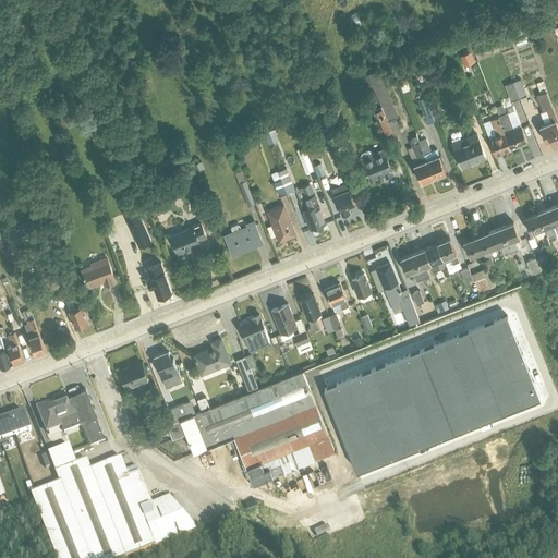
[(361,19),(358,12),(352,14),(350,16),(350,20),(350,23),(352,25),(355,26),(358,26),(363,25),(363,27),(368,26),(365,16),(361,19)]
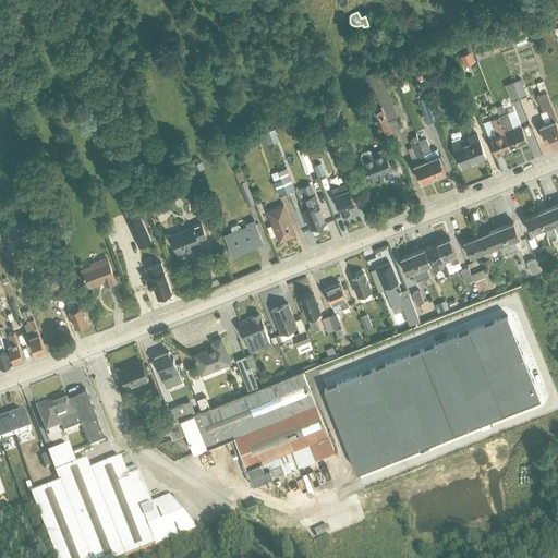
[(513,33),(499,39),(500,43),(509,38),(510,40),(516,38),(514,34),(513,33)]
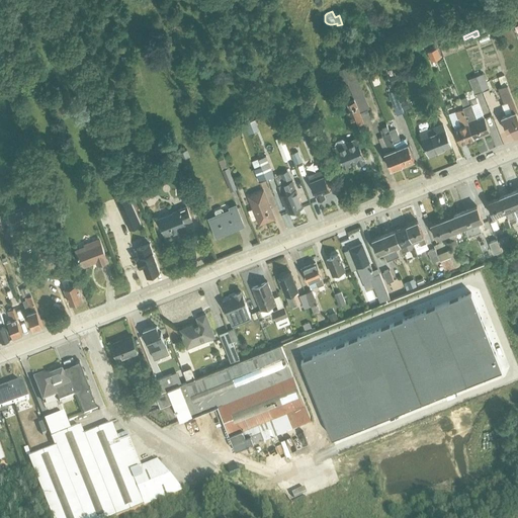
[(481,44),(490,39),(488,33),(479,37),(481,44)]
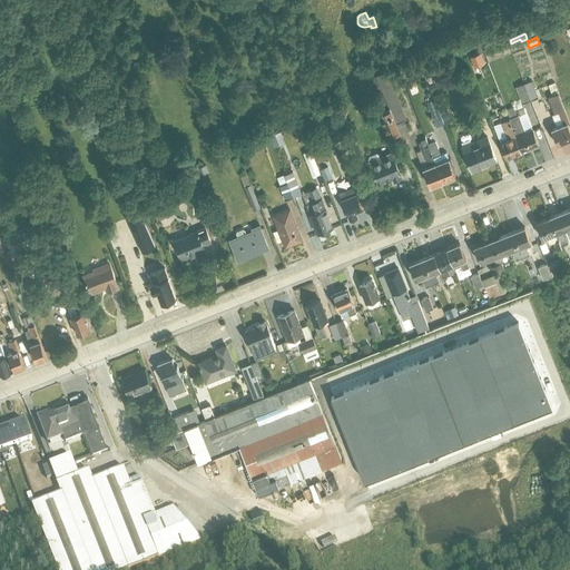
[(481,53),(471,58),(474,68),(485,64),(481,53)]
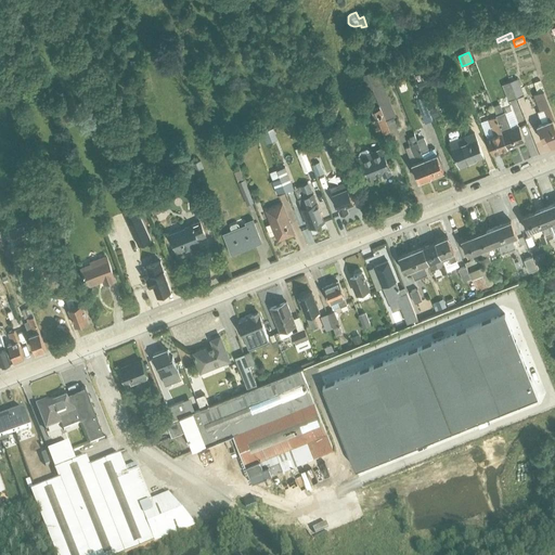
[(373,89),(384,85),(377,71),(363,76),(366,84),(363,85),(365,91),(373,89)]
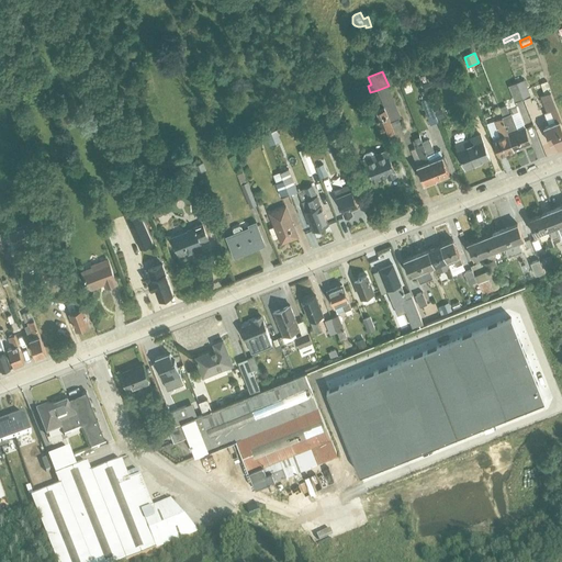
[(516,83),(523,100),(530,97),(525,80),(516,83)]
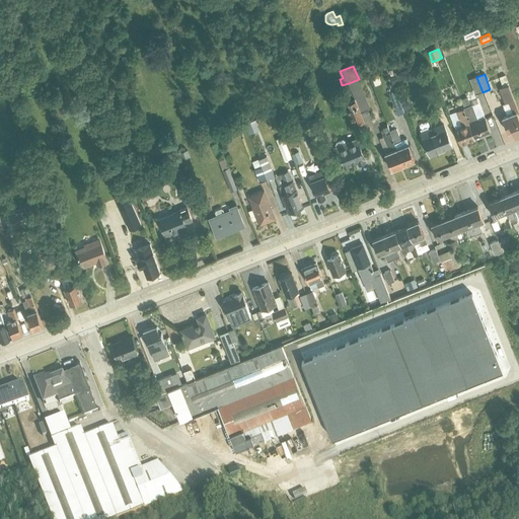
[(393,85),(398,83),(396,76),(390,78),(393,85)]
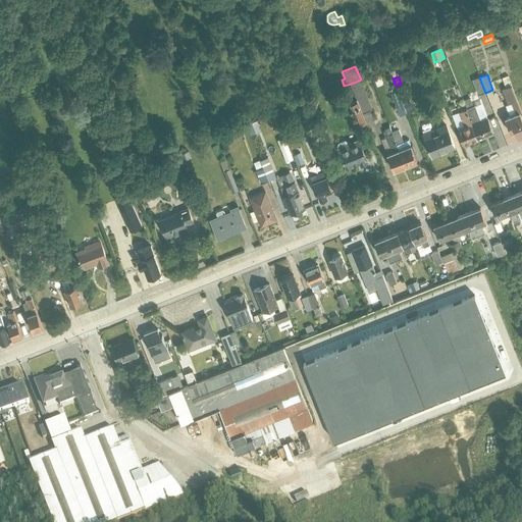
[(521,117),(520,113),(521,112),(508,76),(503,79),(506,89),(502,90),(508,105),(506,106),(510,116),(506,118),(512,135),(516,133),(519,140),(521,138),(521,117)]
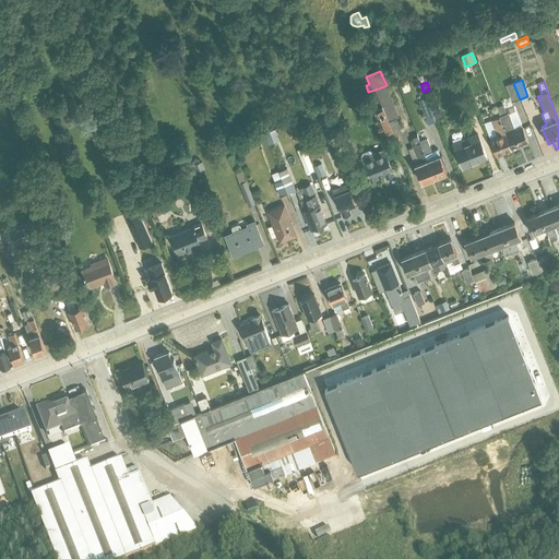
[(512,103),(520,99),(513,83),(506,86),(512,103)]
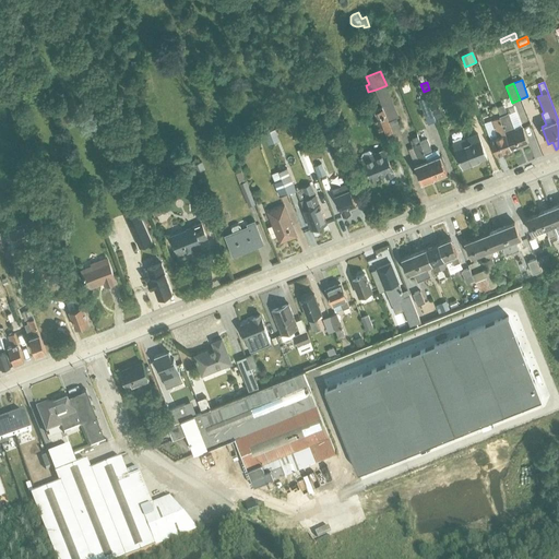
[(382,107),(394,137),(403,133),(396,119),(400,118),(387,85),(376,90),(382,107)]
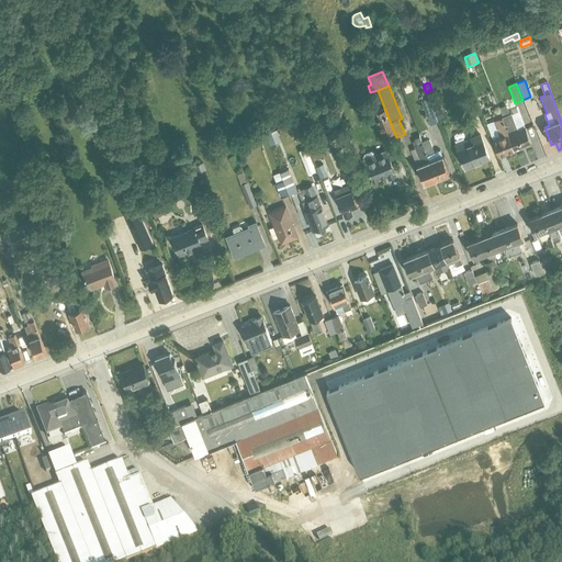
[(438,122),(434,112),(428,99),(422,102),(430,125),(438,122)]
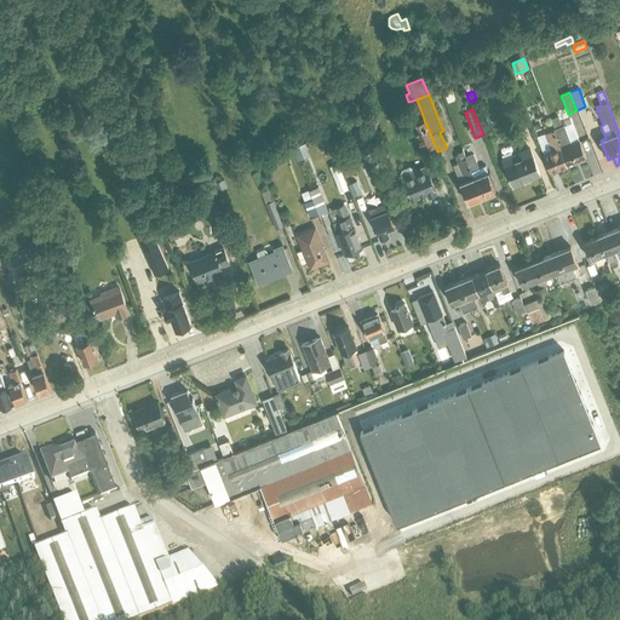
[(374,135),(379,120),(372,118),(367,132),(374,135)]
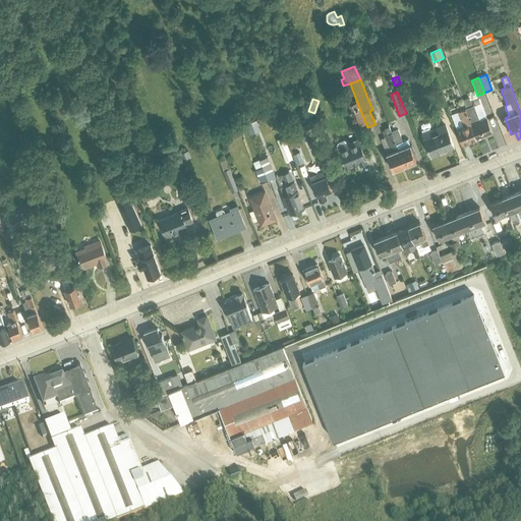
[(465,110),(477,139),(493,133),(481,104),(472,107),(469,99),(462,102),(465,110)]
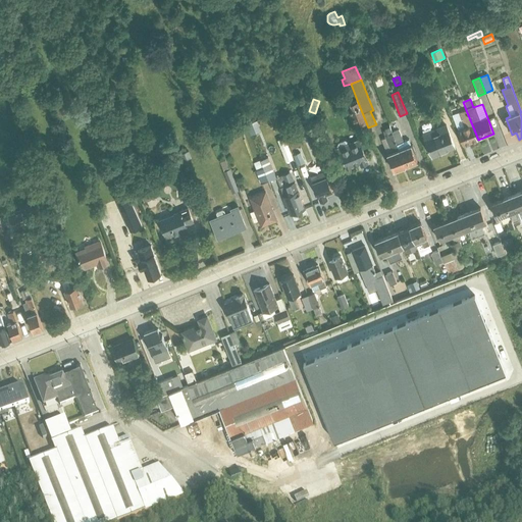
[(356,133),(368,127),(357,100),(351,103),(350,105),(352,111),(349,113),(356,133)]
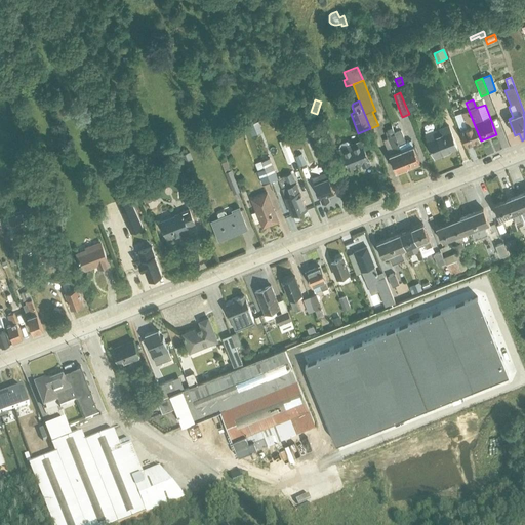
[(308,110),(297,114),(300,121),(311,117),(308,110)]
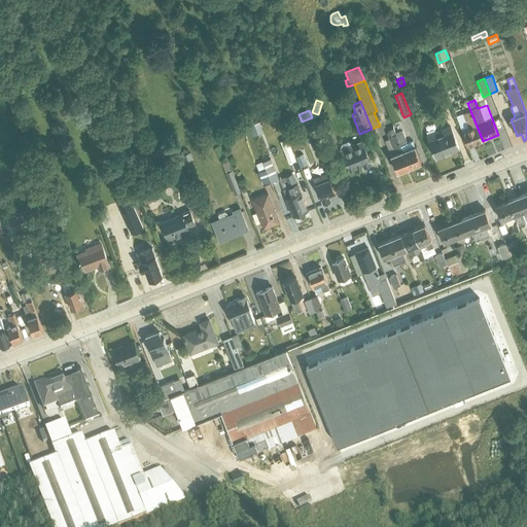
[(468,147),(483,141),(470,111),(456,117),(468,147)]
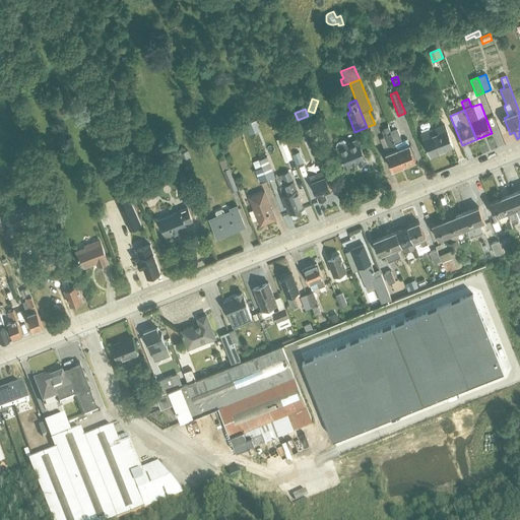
[(257,121),(247,124),(251,134),(260,131),(257,121)]
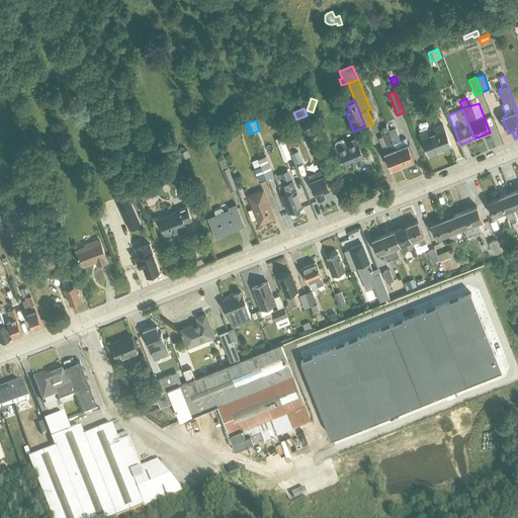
[(419,131),(429,157),(438,153),(437,152),(451,147),(442,123),(428,130),(427,127),(419,131)]
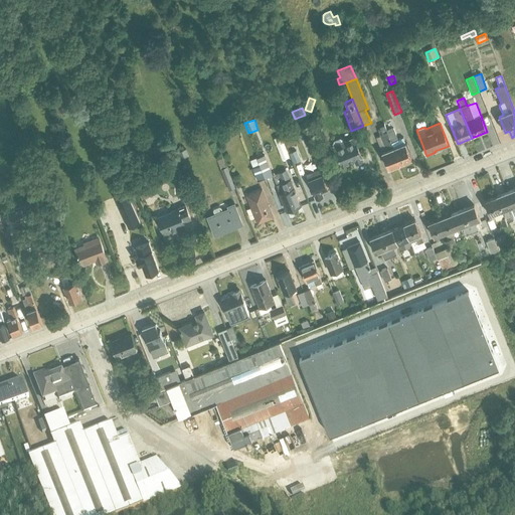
[(400,164),(387,132),(385,126),(380,128),(380,129),(378,130),(380,136),(377,138),(389,169),(400,164)]
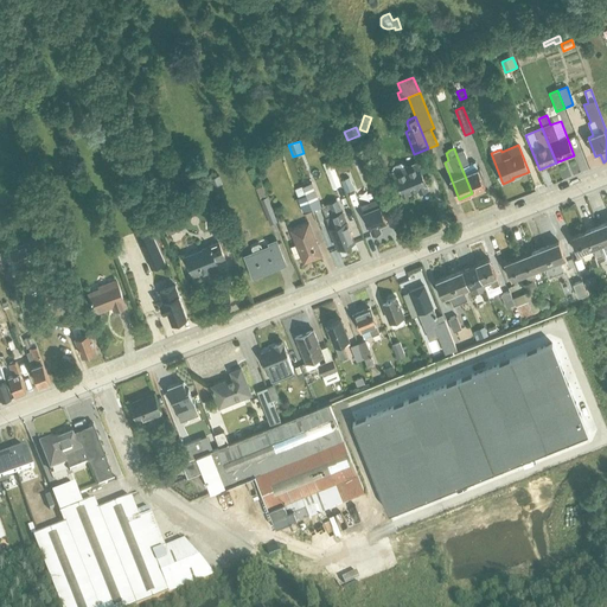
[(457,155),(472,193),(485,189),(475,163),(470,165),(465,152),(457,155)]
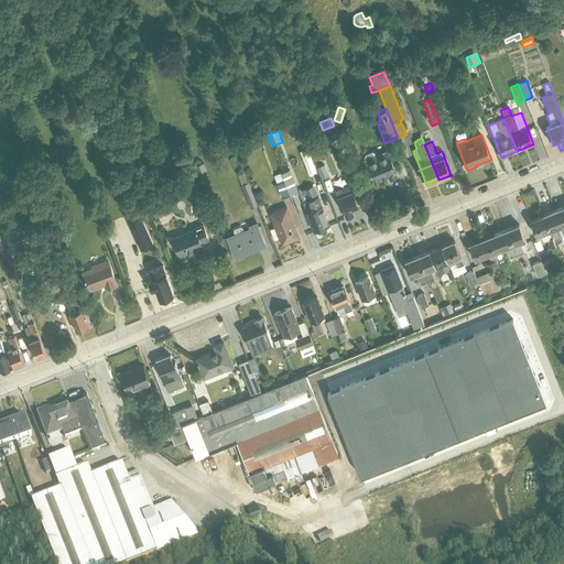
[(307,149),(300,152),(310,175),(316,172),(307,149)]
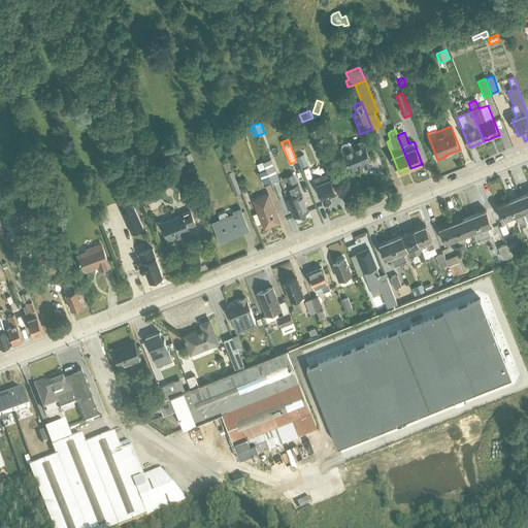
[(363,166),(364,168),(373,164),(364,140),(353,145),(352,143),(349,142),(342,144),(341,147),(342,150),(341,151),(350,171),(363,166)]
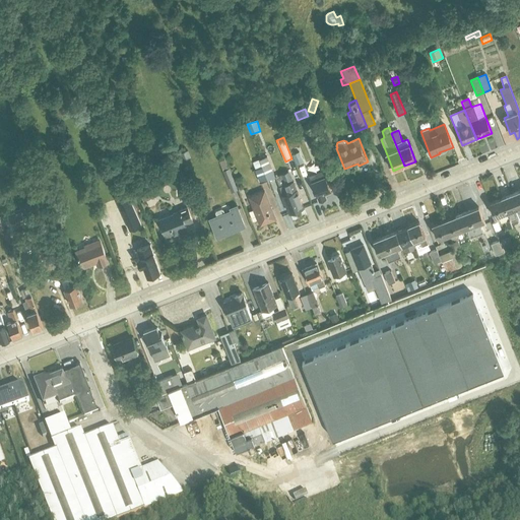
[(158,145),(145,150),(148,156),(151,155),(152,160),(163,156),(158,145)]
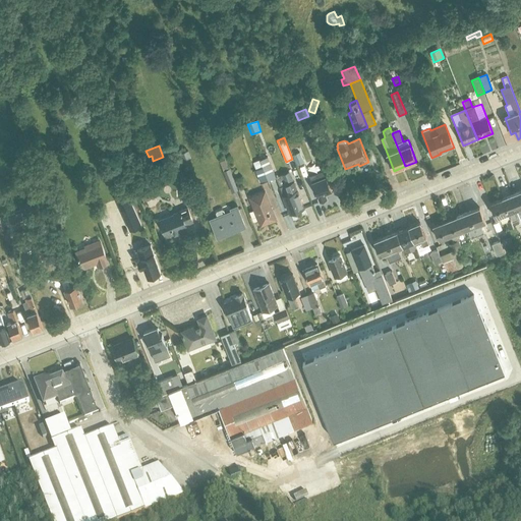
[(185,149),(180,151),(181,154),(180,154),(182,161),(191,158),(188,151),(187,152),(185,149)]
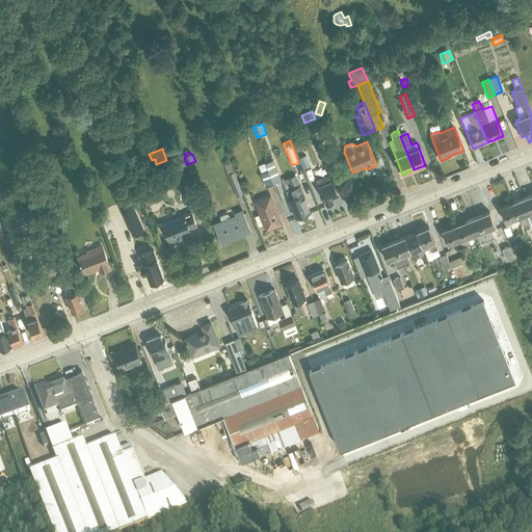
[(303,169),(311,166),(307,156),(299,159),(303,169)]
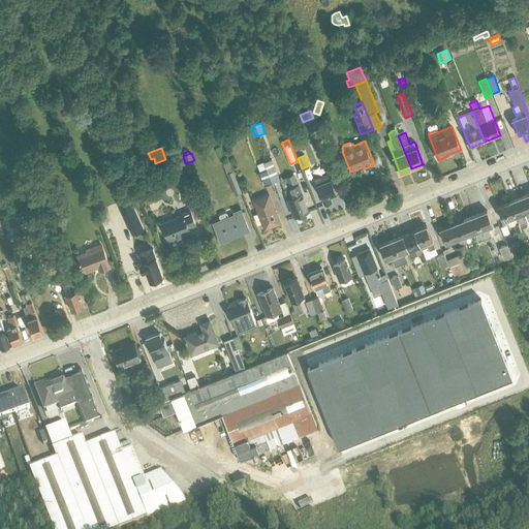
[(268,169),(273,183),(280,180),(275,167),(274,167),(271,159),(265,162),(267,169),(268,169)]
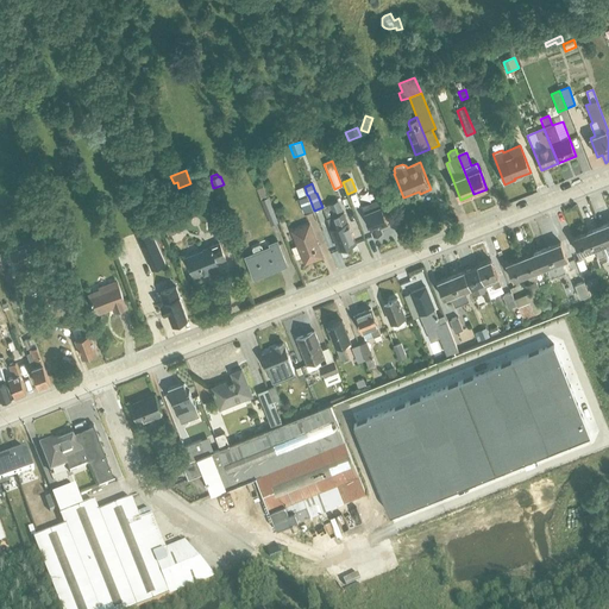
[(263,187),(257,189),(271,226),(278,224),(268,195),(267,196),(263,187)]
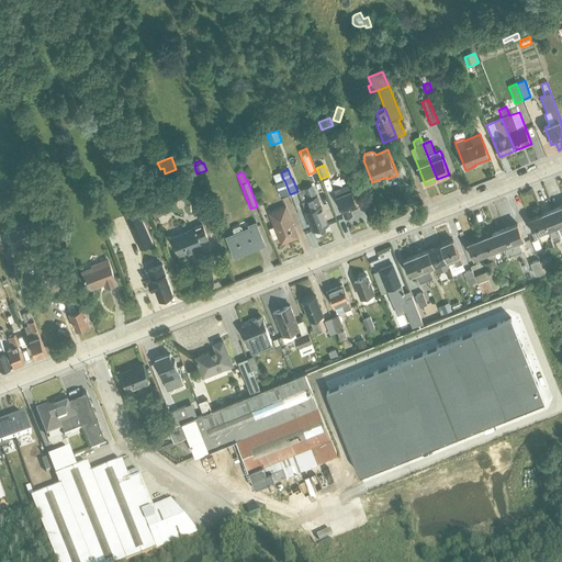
[(277,182),(283,180),(281,172),(273,175),(277,182)]
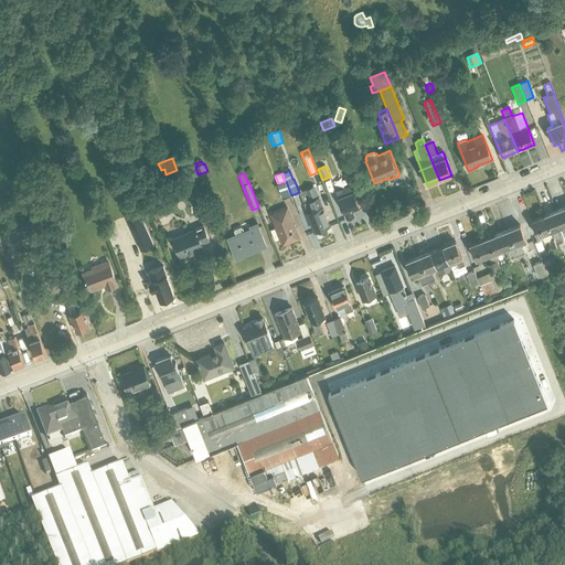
[(283,199),(291,195),(286,181),(277,184),(283,199)]
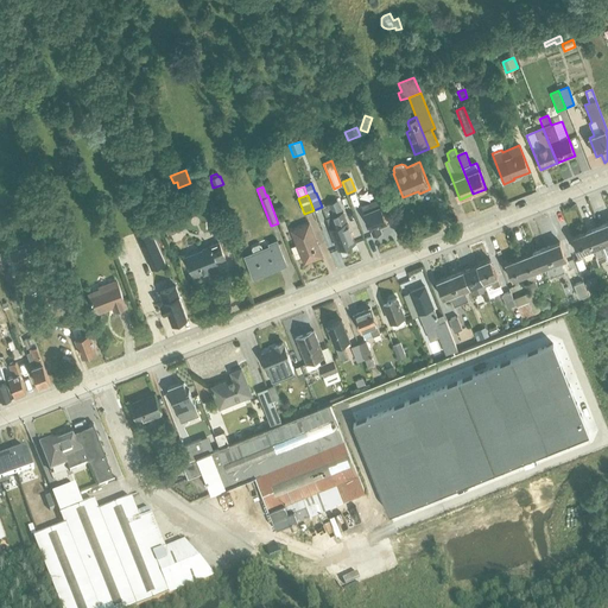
[(150,201),(152,206),(162,202),(159,196),(150,201)]
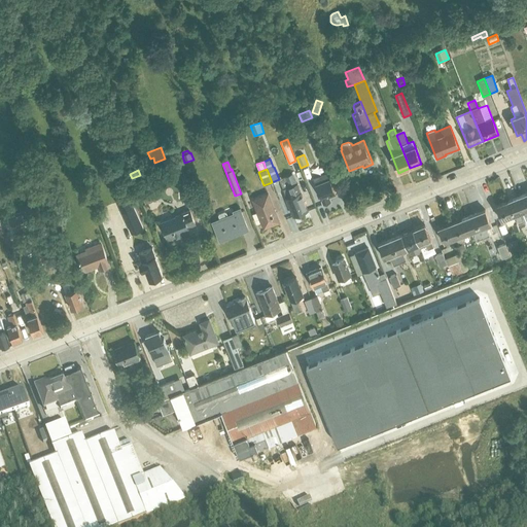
[(316,184),(323,205),(331,202),(329,198),(337,196),(330,179),(332,178),(328,170),(322,172),(323,174),(317,177),(320,183),(316,184)]
